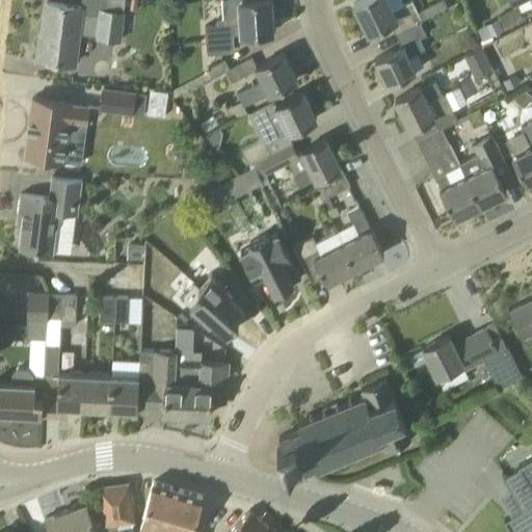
[(117,42),(123,0),(82,0),(81,7),(46,2),(41,40),(40,40),(36,58),(74,62),(78,33),(96,36),(96,38),(117,42)]
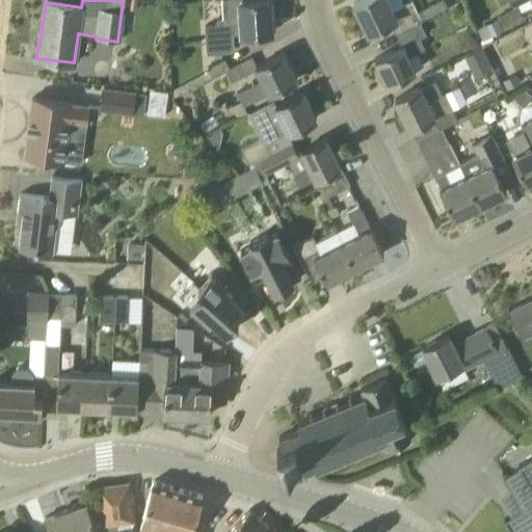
[(222,0),(224,19),(217,20),(217,25),(206,26),(207,50),(234,48),(233,33),(240,32),(240,33),(272,31),(270,0),(222,0)]
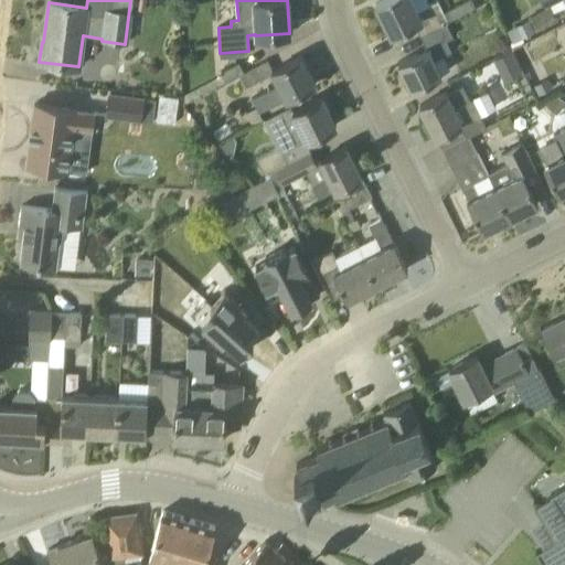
[(411,0),(382,0),(375,3),(391,34),(415,23),(420,36),(446,23),(445,21),(476,7),(471,0),(467,0),(443,12),(437,1),(429,6),(427,1),(414,7),(411,0)]
